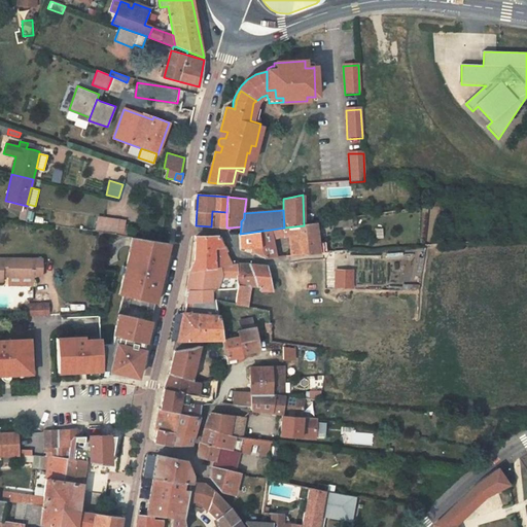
[(219,229),(226,227),(226,212),(212,211),(211,226),(215,227),(219,229)]
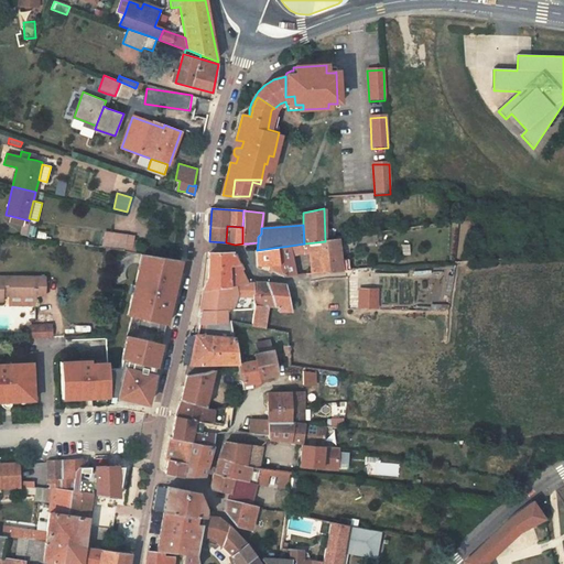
[(104,232),(101,246),(132,250),(133,239),(133,237),(104,232)]
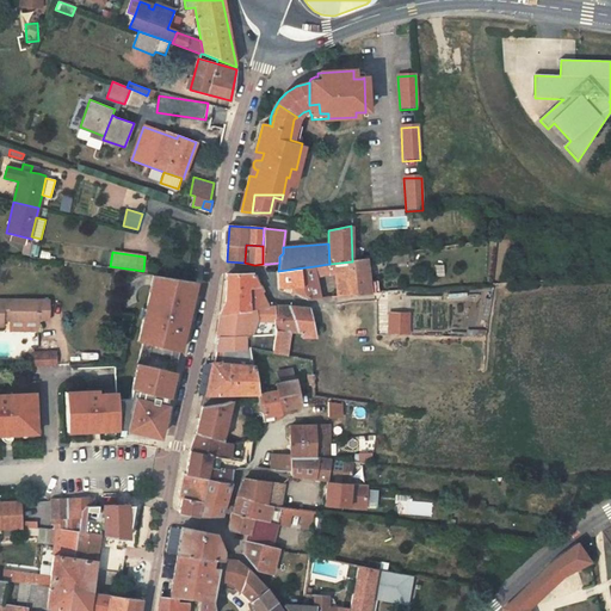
[(155,272),(156,261),(144,259),(143,271),(155,272)]
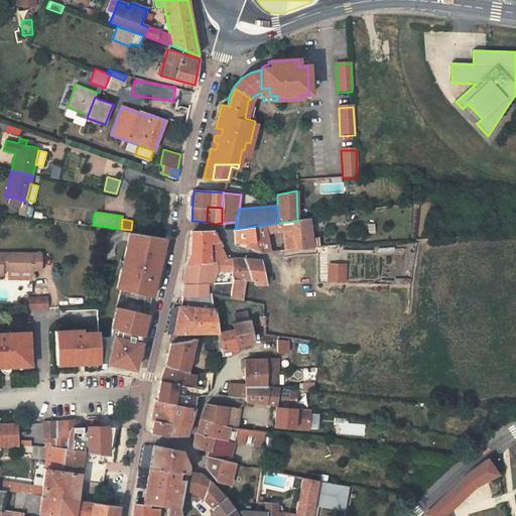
[(310,219),(297,221),(278,223),(265,225),(267,233),(276,231),(276,232),(282,232),(283,251),(298,249),(313,248),(310,219)]
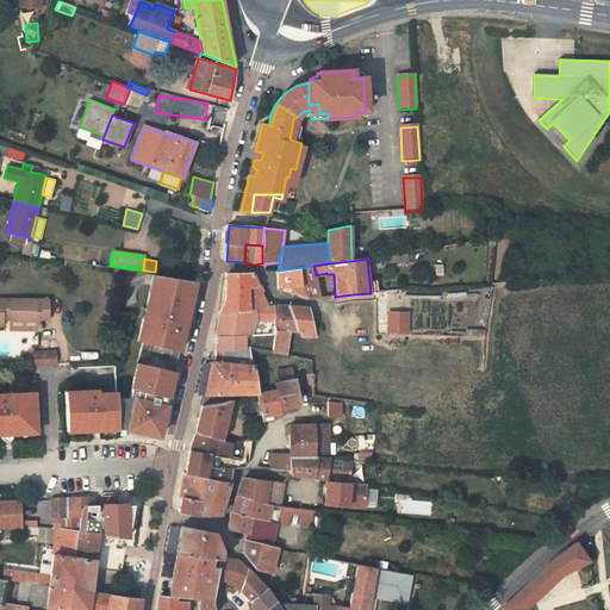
[(316,275),(313,266),(278,271),(279,287),(291,287),(291,292),(305,299),(319,298),(315,275),(316,275)]
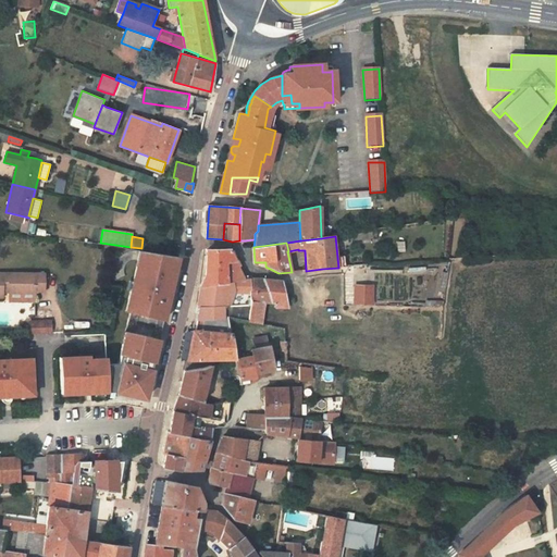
[(201,282),(201,288),(233,282),(235,291),(235,294),(251,294),(250,279),(244,280),(243,277),(238,265),(239,265),(233,250),(231,251),(230,249),(207,250),(206,262),(206,273),(201,282)]
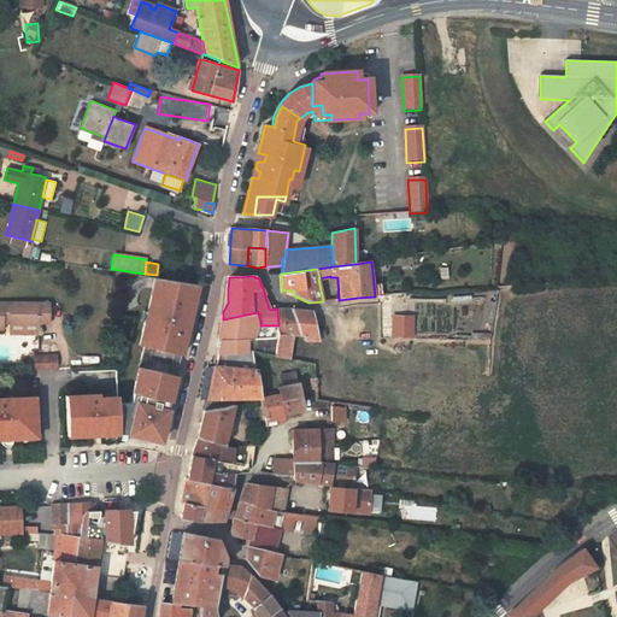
[(128,434),(160,441),(164,424),(168,409),(183,344),(191,310),(197,283),(153,277),(151,288),(156,289),(150,315),(145,313),(141,330),(146,331),(144,345),(130,401),(117,403),(118,429),(129,428),(128,434)]
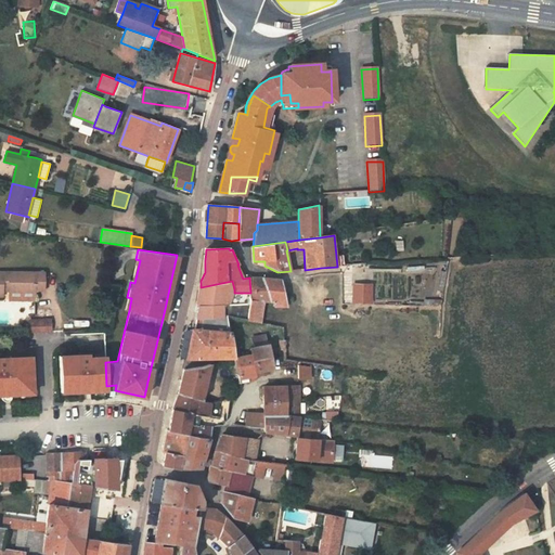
[(10,288),(10,292),(35,292),(35,291),(43,291),(43,272),(0,271),(0,295),(2,296),(2,288),(10,288)]
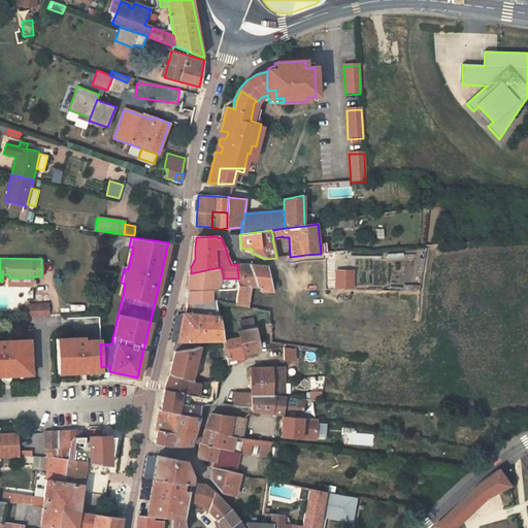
[(422,277),(424,258),(419,258),(416,276),(422,277)]
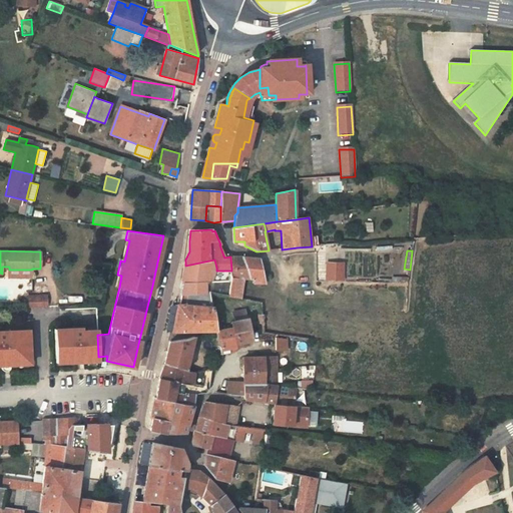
[(230,257),(231,271),(231,278),(242,279),(253,279),(265,280),(261,262),(260,259),(242,257),(230,257)]
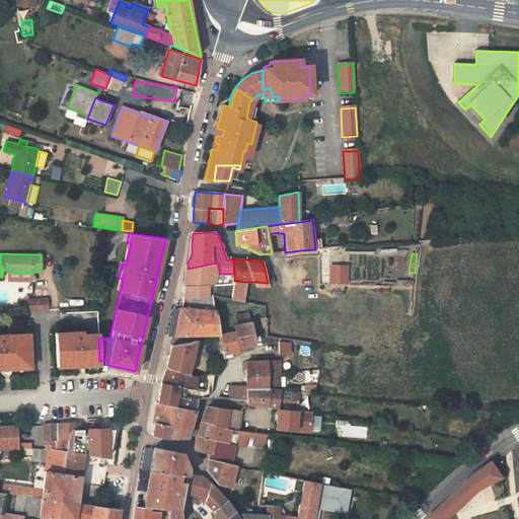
[(174,337),(219,335),(213,295),(230,299),(234,282),(234,281),(234,274),(219,274),(219,271),(217,263),(188,269),(184,286),(187,285),(181,308),(179,308),(174,337)]
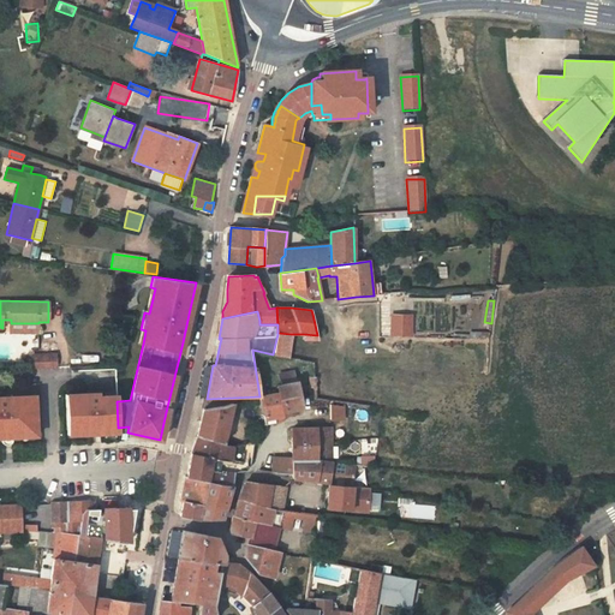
[(411,318),(393,317),(393,338),(411,338),(411,318)]
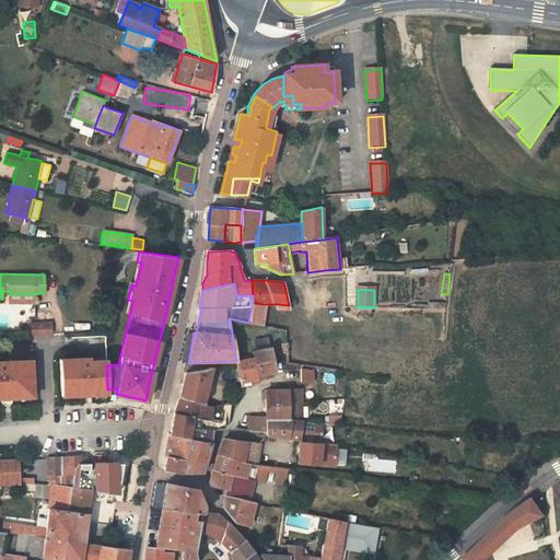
[(9,304),(34,305),(35,294),(10,294),(9,304)]
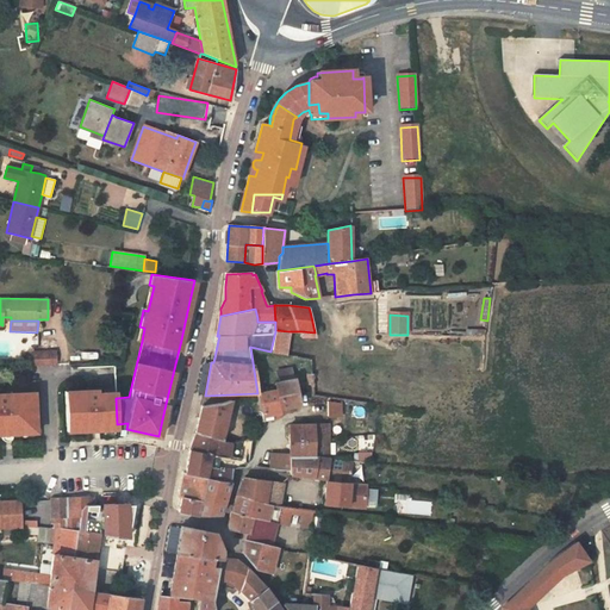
[(114,330),(124,332),(126,323),(117,321),(114,330)]
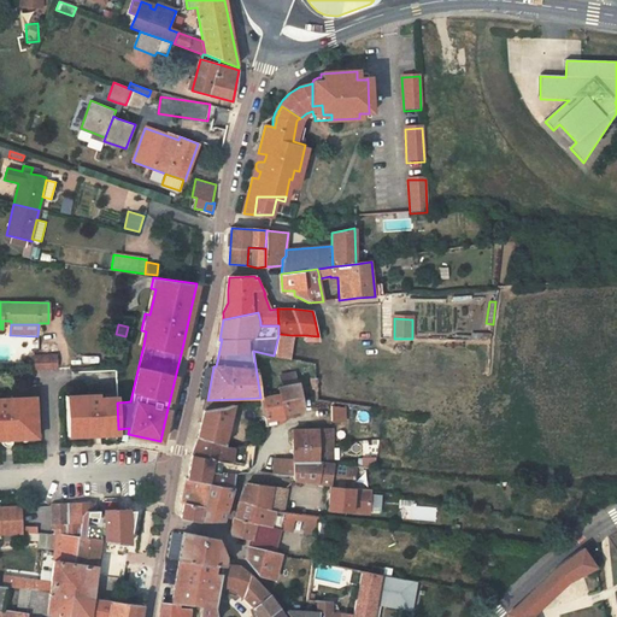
[(292,335),(278,334),(278,335),(274,356),(288,358),(292,335)]
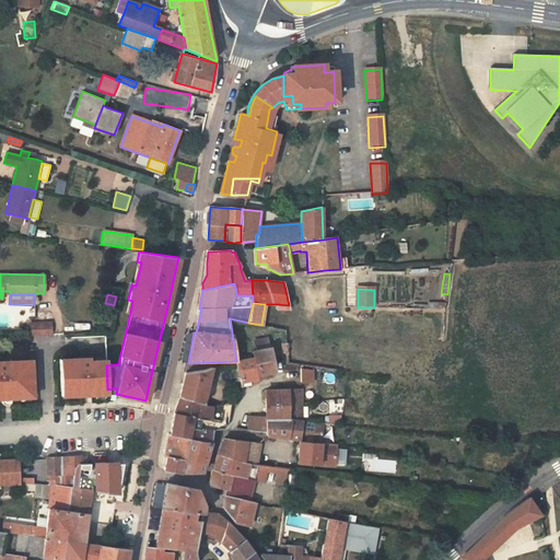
[(30,324),(30,335),(50,334),(49,323),(30,324)]
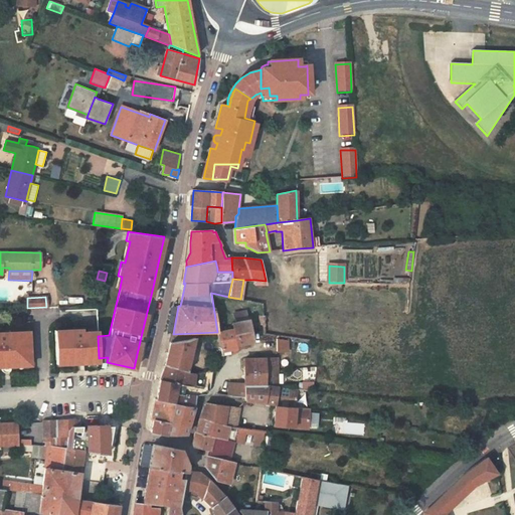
[(233,314),(235,322),(247,320),(245,312),(233,314)]
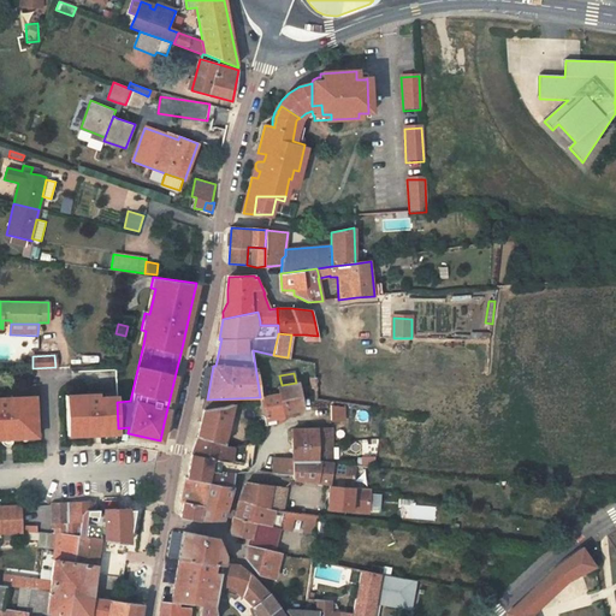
[(260,400),(264,416),(283,413),(302,408),(296,383),(282,385),(278,386),(279,394),(260,398),(260,400)]
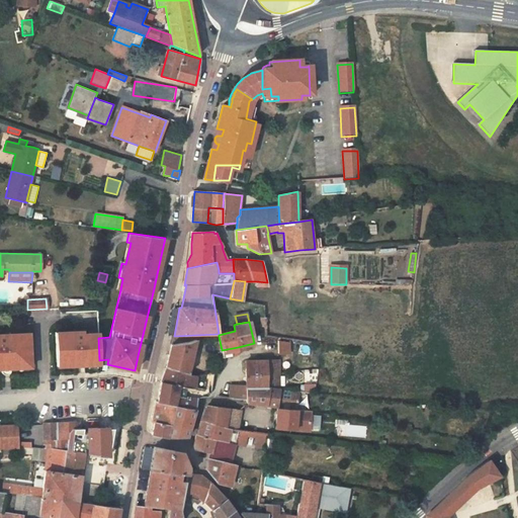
[(55,332),(56,359),(65,359),(65,365),(77,364),(77,358),(90,358),(90,364),(100,363),(99,360),(98,338),(98,332),(83,333),(83,330),(55,332)]
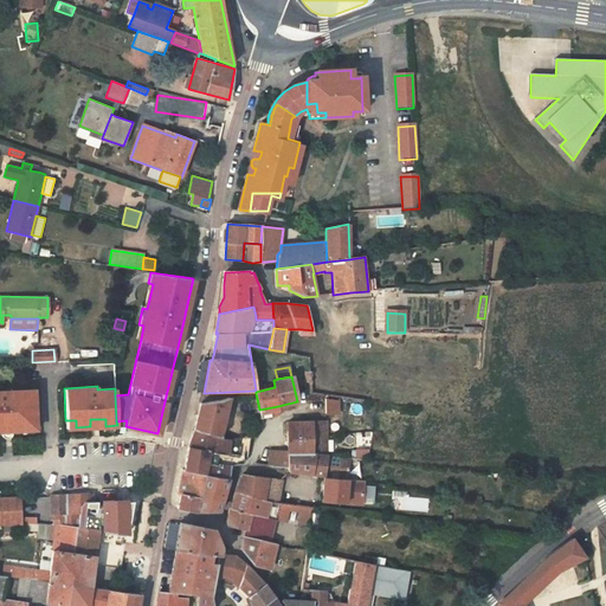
[(0,391),(0,431),(2,431),(2,426),(10,425),(11,431),(21,430),(20,423),(36,423),(34,389),(0,391)]
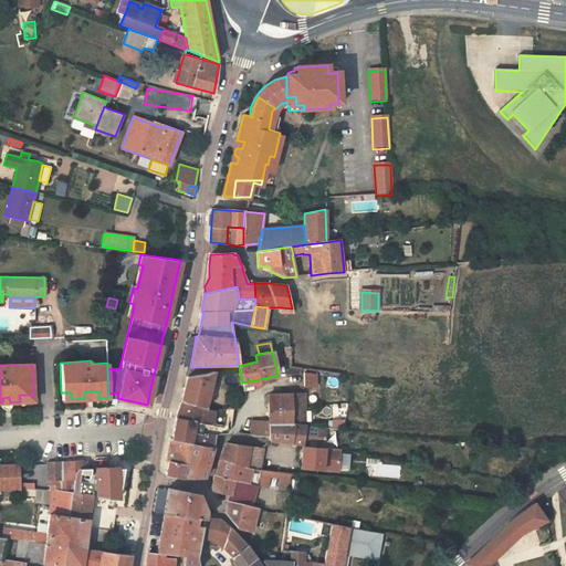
[(185,388),(181,401),(206,408),(215,371),(207,375),(187,377),(187,380),(185,388)]
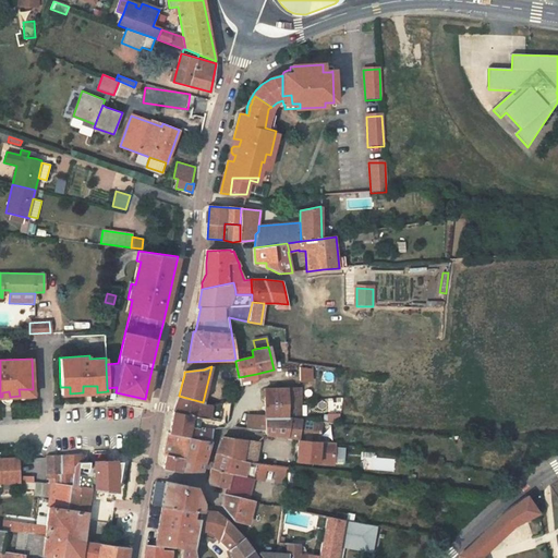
[(299,380),(312,380),(313,366),(299,366),(299,380)]
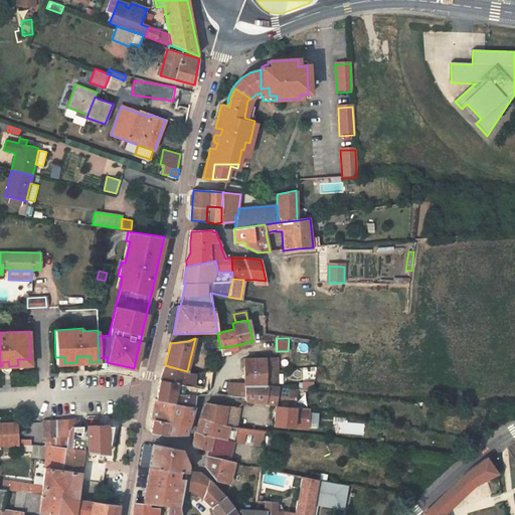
[(236,345),(220,348),(221,354),(229,351),(236,348),(236,345)]
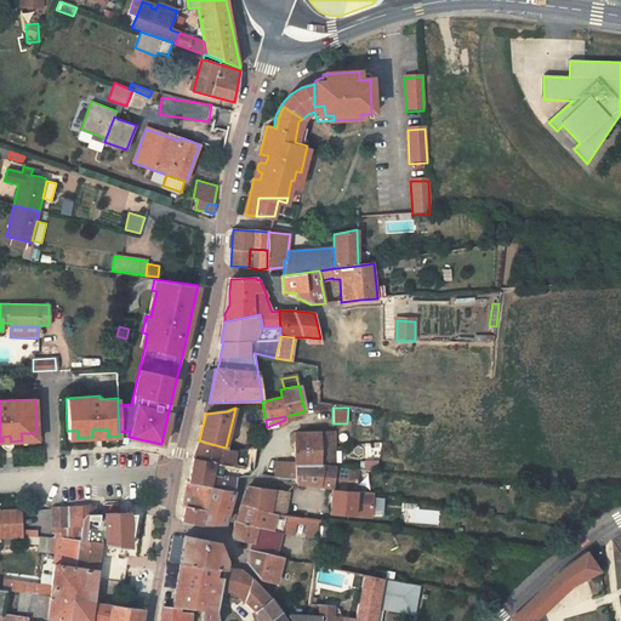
[(294,432),(294,460),(294,467),(319,467),(319,463),(319,432),(294,432)]
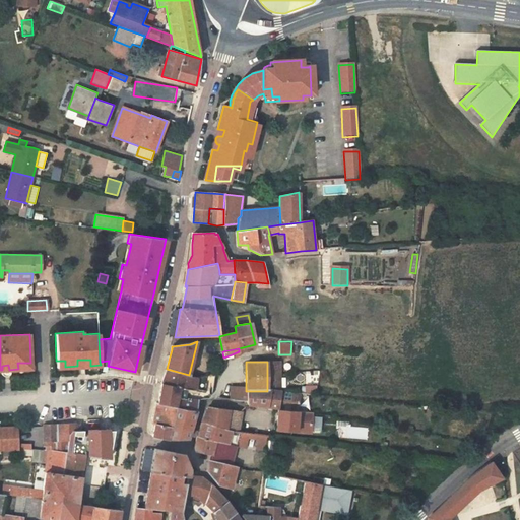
[(272,362),(267,362),(267,388),(280,390),(280,362),(272,362)]
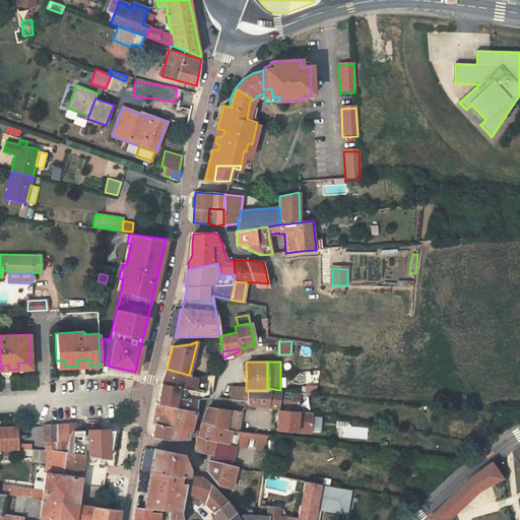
[(213,391),(215,373),(207,378),(199,378),(189,375),(167,369),(163,382),(161,387),(157,403),(176,406),(178,397),(197,398),(202,398),(210,398),(210,397),(213,391)]
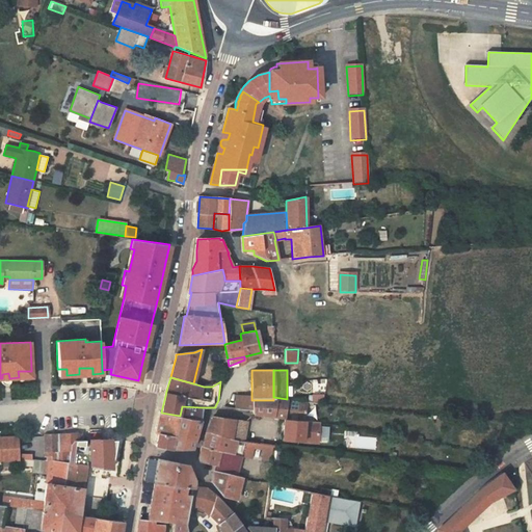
[(237,409),(253,410),(251,400),(251,394),(236,395),(237,409)]
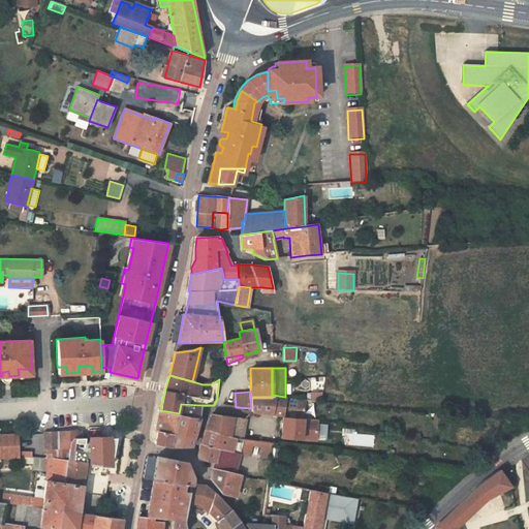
[(251,408),(251,411),(282,415),(283,413),(294,414),(294,417),(302,418),(303,401),(285,399),(285,397),(272,395),(272,398),(250,398),(251,408)]
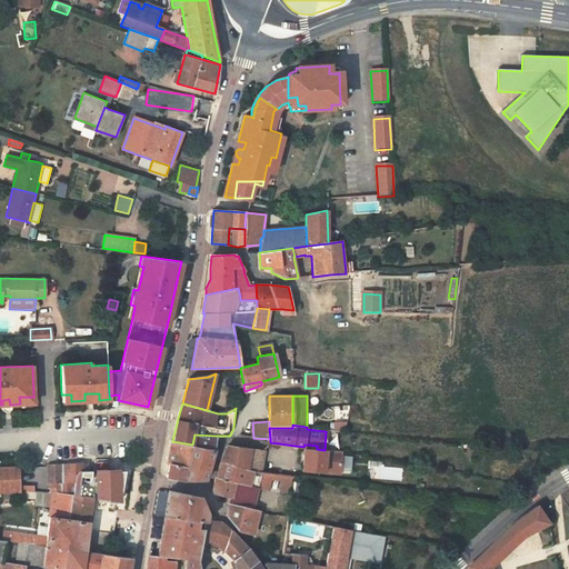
[(192,445),(213,449),(216,436),(195,435),(192,445)]
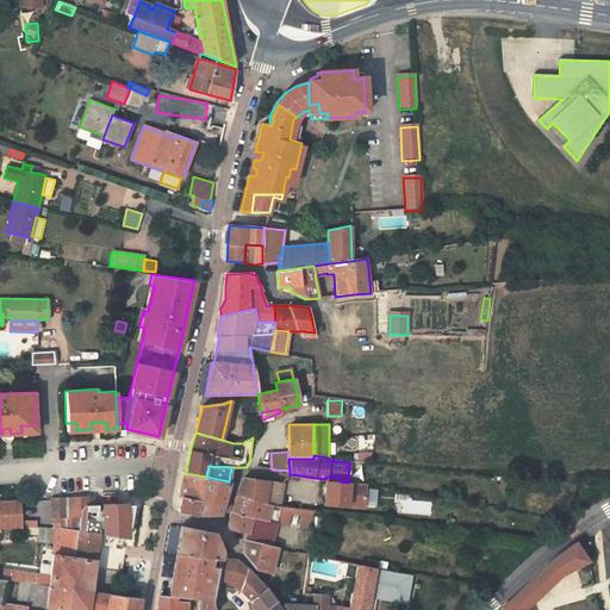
[(181,497),(200,500),(206,477),(185,473),(184,472),(179,497),(181,497)]
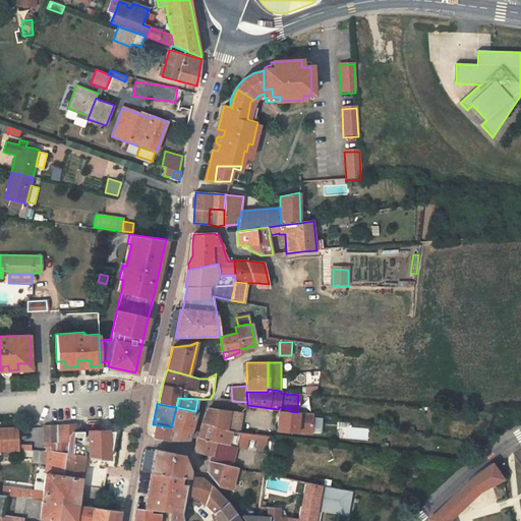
[(171,427),(169,441),(187,441),(195,411),(176,407),(171,427)]
